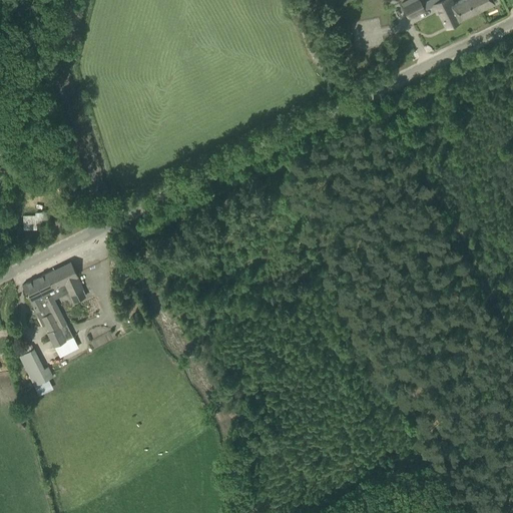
[(381,0),(372,0),(372,11),(381,11),(381,0)]
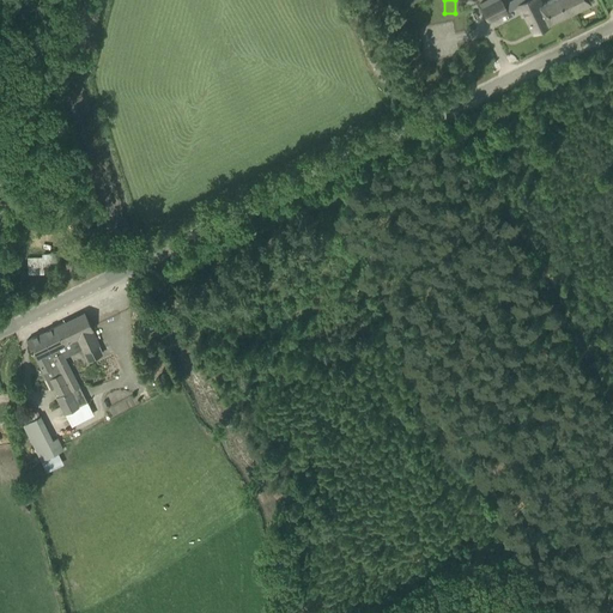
[(485,0),(480,4),(489,22),(507,12),(501,0),(485,0)]
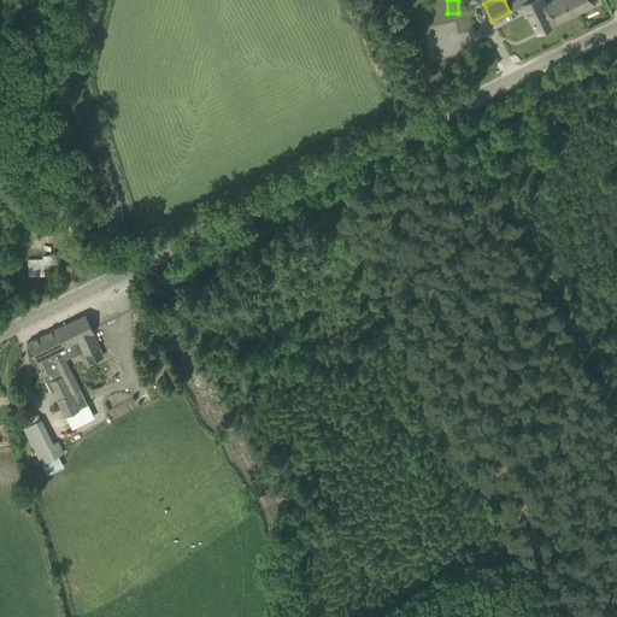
[(550,0),(546,3),(544,0),(528,0),(518,5),(523,16),(528,13),(538,33),(562,21),(560,19),(594,3),(593,0),(550,0)]
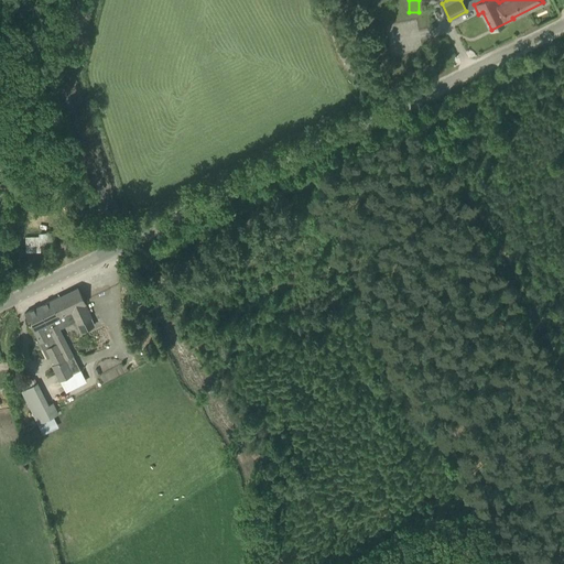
[(415,20),(386,24),(390,50),(413,46),(411,32),(418,31),(415,20)]
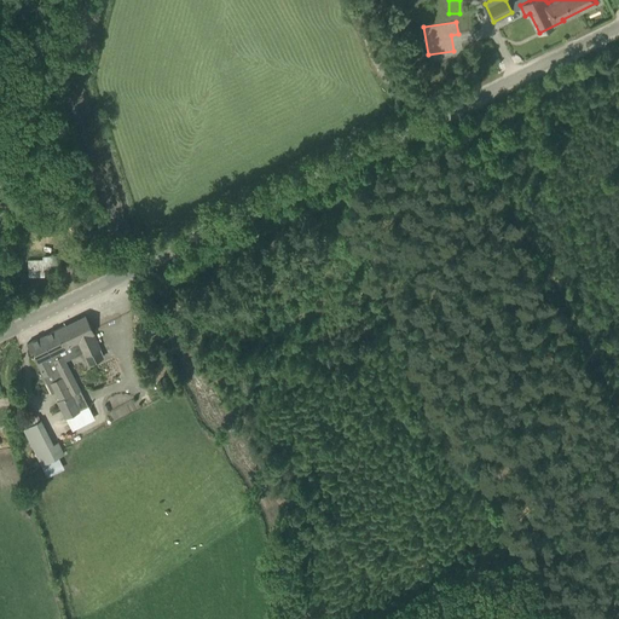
[(27,259),(28,276),(57,275),(56,253),(42,254),(42,258),(27,259)]
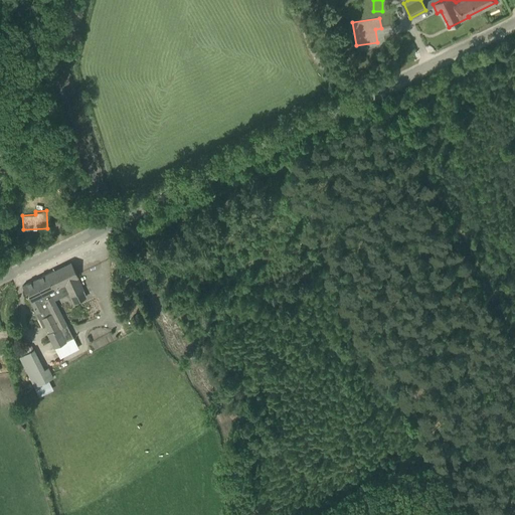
[(45,325),(49,333),(47,334),(54,347),(66,341),(65,340),(72,337),(52,295),(47,297),(45,293),(53,290),(56,297),(68,292),(73,303),(87,297),(70,263),(69,263),(70,265),(55,272),(54,270),(22,286),(36,313),(41,310),(45,316),(45,317),(48,323),(45,325)]
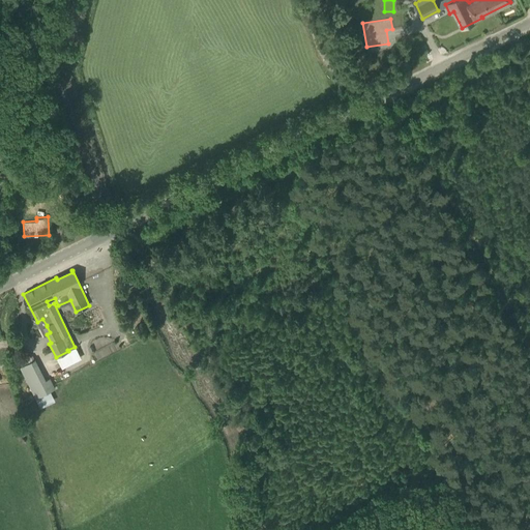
[(16,358),(19,364),(31,357),(27,351),(16,358)]
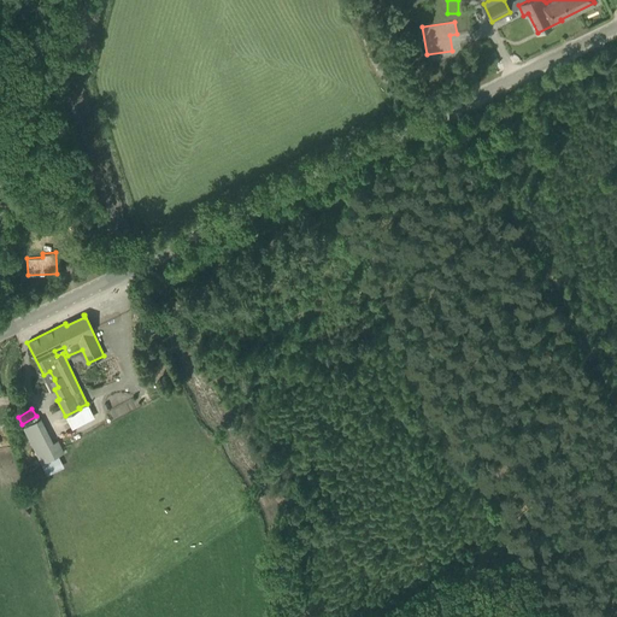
[(23,427),(41,464),(63,452),(57,440),(53,442),(41,417),(23,427)]
